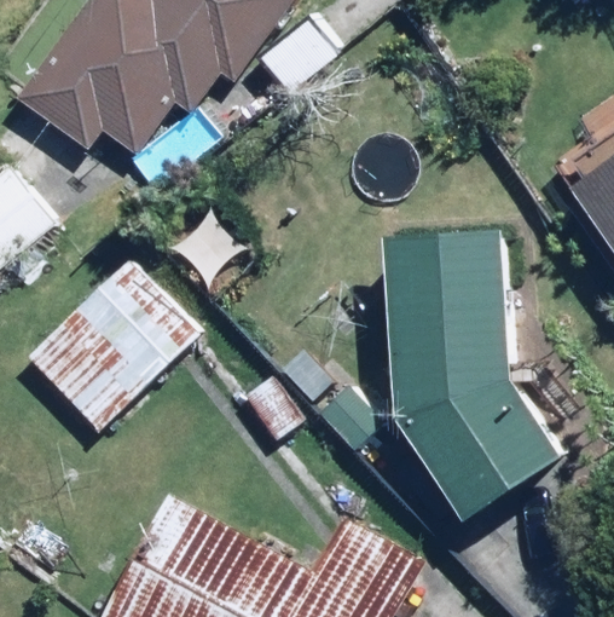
[(135,154),(174,103),(189,114),(220,71),(233,81),(294,0),(90,0),(17,97),(88,150),(104,130),(135,154)]
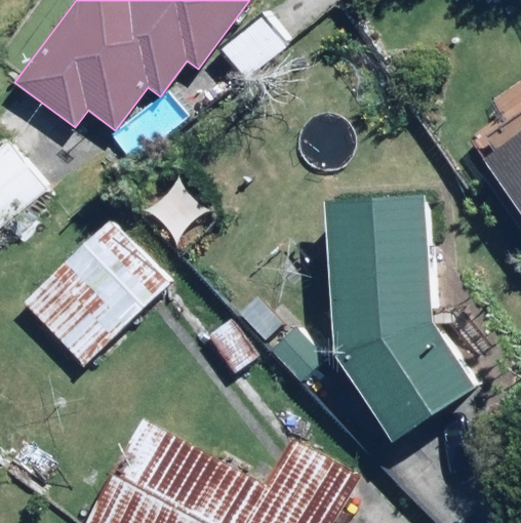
[(35,198),(48,187),(8,141),(0,148),(0,231),(21,254),(56,225),(35,198)]
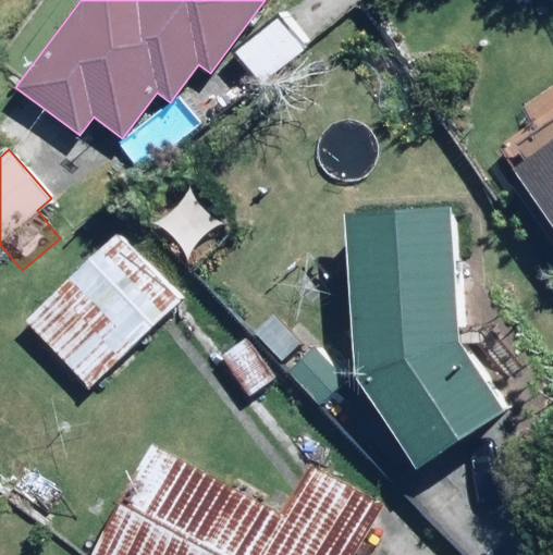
[(552,151),(508,182),(552,246),(552,151)]
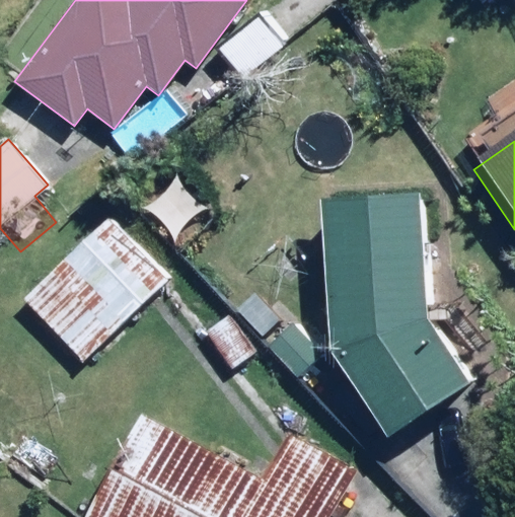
[(209,208),(173,171),(137,207),(172,243),(209,208)]
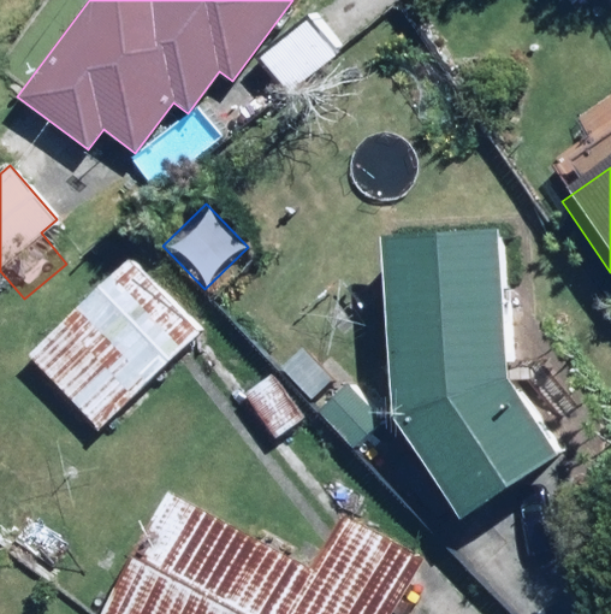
[(502,229),(383,236),(393,418),(457,520),(561,456),(510,375),(502,229)]
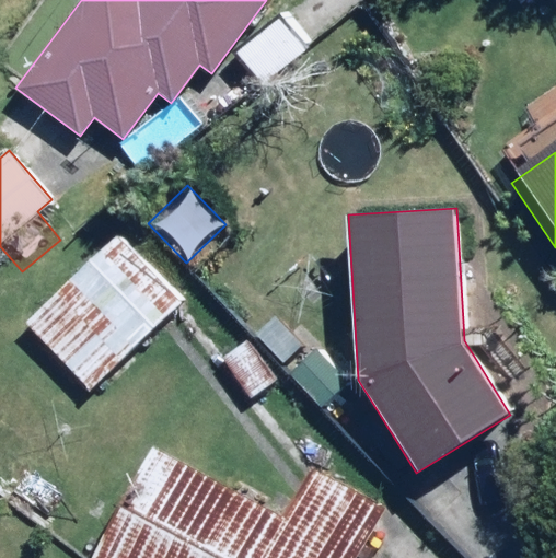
[(184,301),(117,232),(24,322),(91,391),(184,301)]
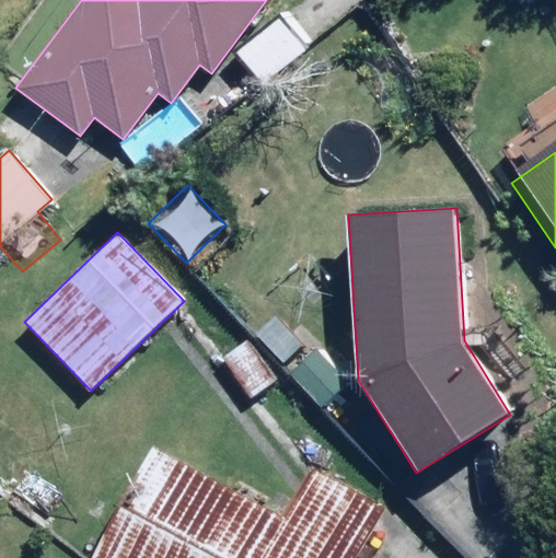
[(351,378),(317,341),(284,373),(317,409),(351,378)]
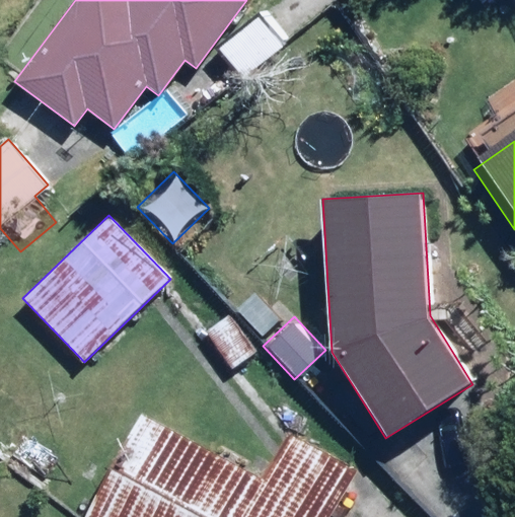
[(265,479),(141,413),(83,516),(328,516),(355,469),(289,434),(265,479)]
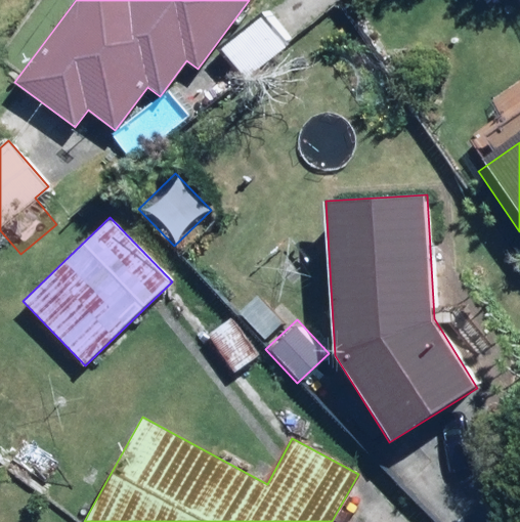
All buildings are outlined.
